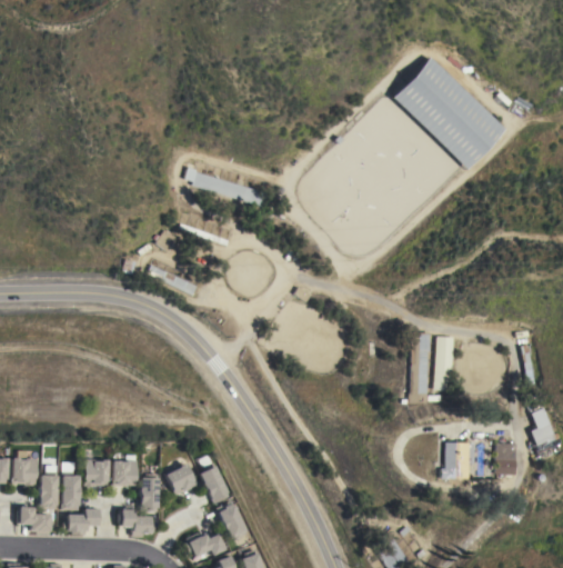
[(508,130),(470,170),(394,99),(433,58),(508,130)]
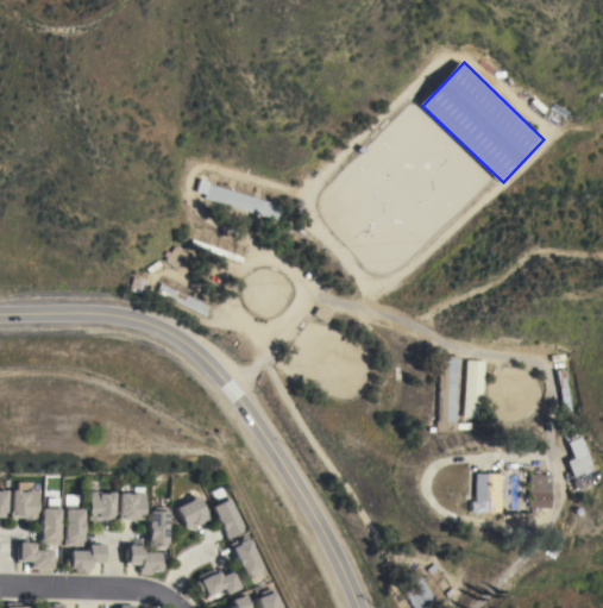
[(206,180),(215,182),(214,186),(297,210),(293,224),(209,199),(211,195),(202,193),(206,180)]
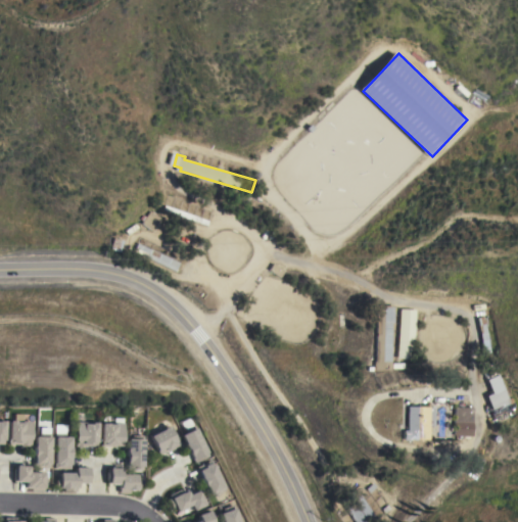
[(169,210),(171,206),(214,222),(212,226),(169,210)]
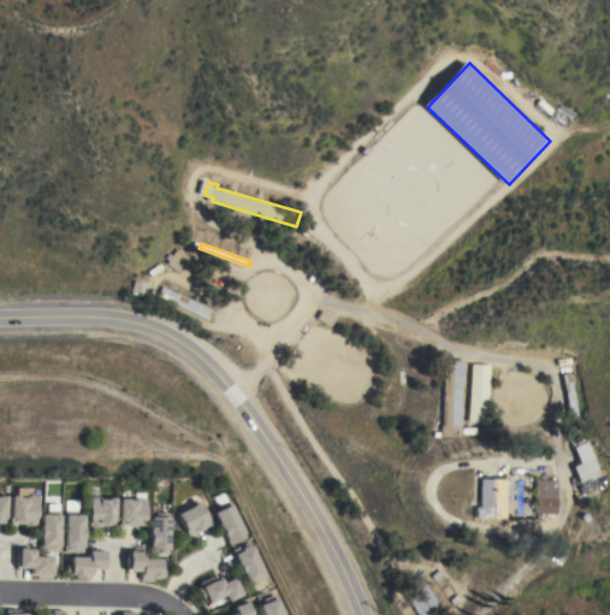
[(183,249),(196,259),(187,273),(172,264),(183,249)]
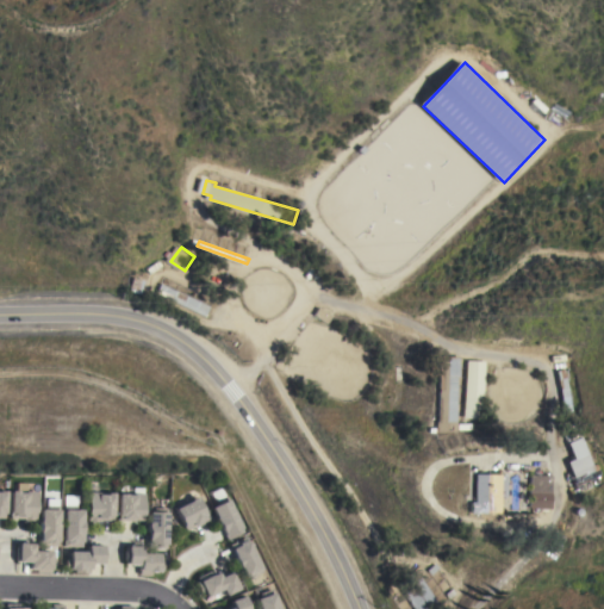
[(161,293),(166,284),(213,308),(209,317),(161,293)]
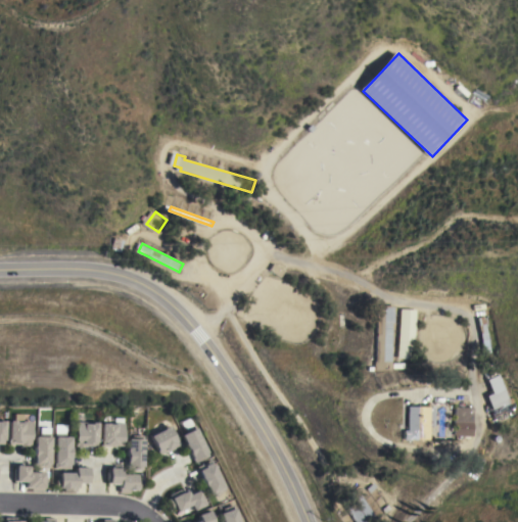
[(380,306),(398,306),(398,323),(397,323),(397,371),(379,371),(379,362),(380,362),(380,306)]
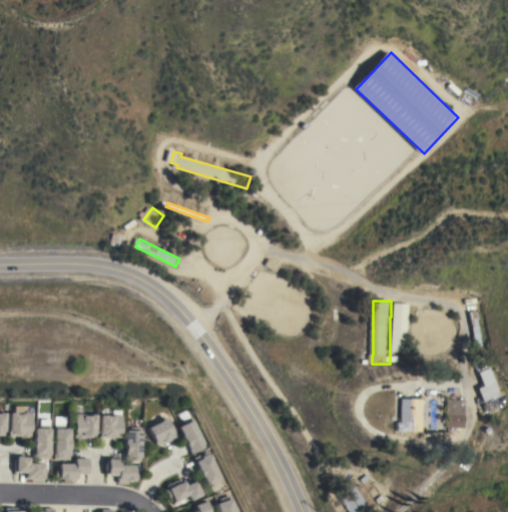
[(398,304),(414,305),(410,354),(394,353),(398,304)]
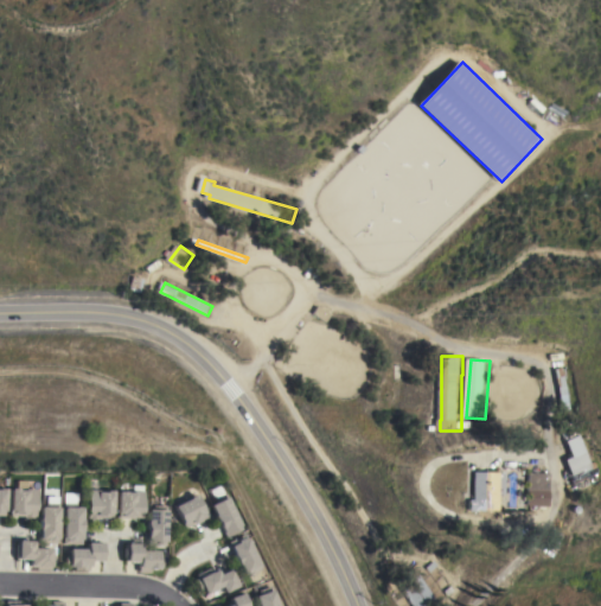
[(577,410),(568,412),(561,370),(569,368),(577,410)]
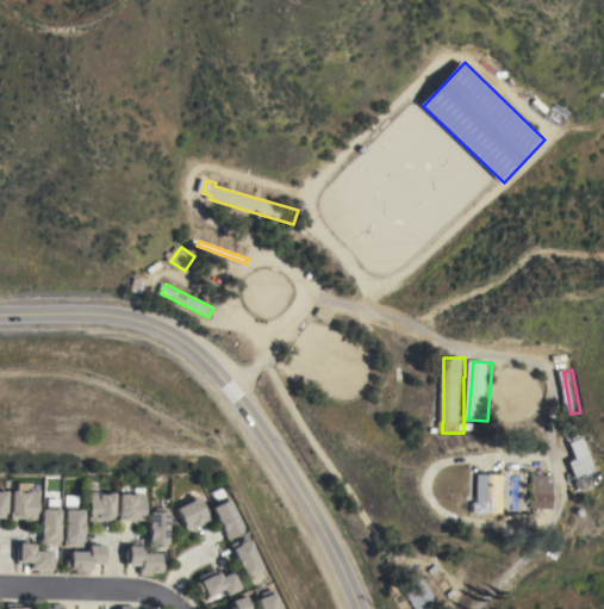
[(601,467),(603,466),(603,478),(583,488),(578,478),(579,478),(573,463),(580,459),(573,445),(587,437),(601,467)]
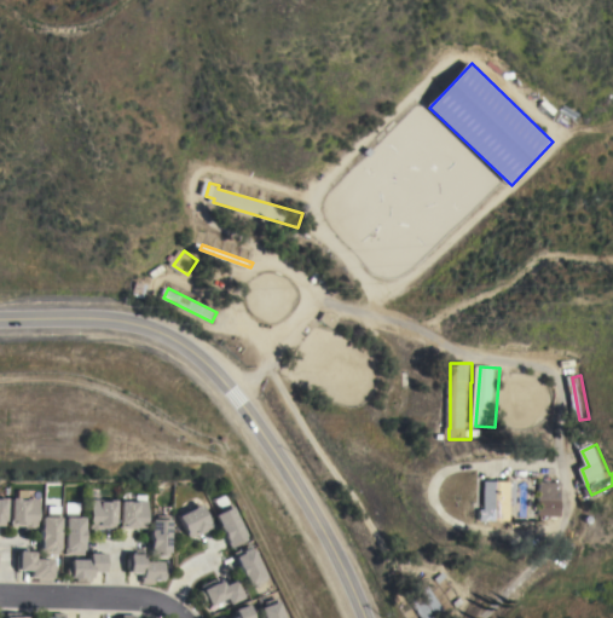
[(513,483),(513,484),(519,484),(519,506),(513,506),(513,521),(481,521),(481,520),(479,520),(479,514),(481,514),(481,510),(486,510),(486,507),(484,507),(484,494),(486,494),(486,483),(513,483)]
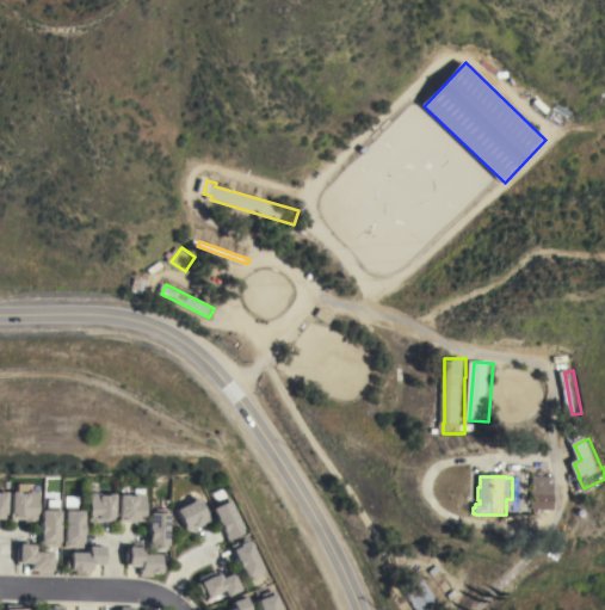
[(557,511),(535,511),(536,478),(557,478),(557,511)]
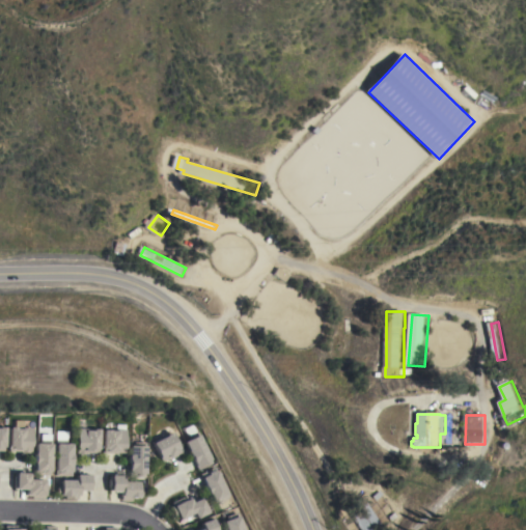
[(12,427),(18,427),(18,421),(27,421),(26,428),(35,428),(35,450),(33,450),(33,454),(25,453),(25,452),(12,452),(12,427)]
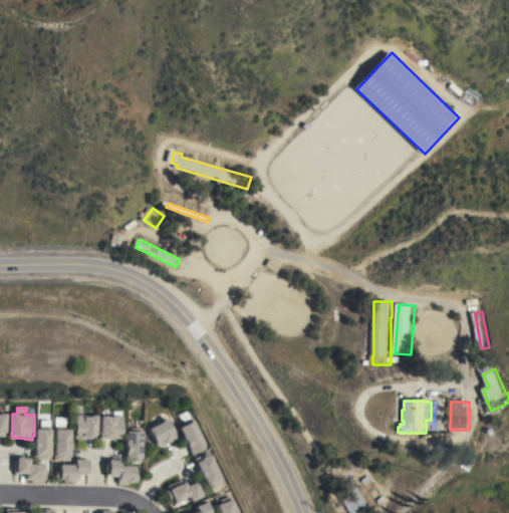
[(103,417),(115,417),(115,412),(124,412),(124,440),(117,440),(103,440),(103,417)]
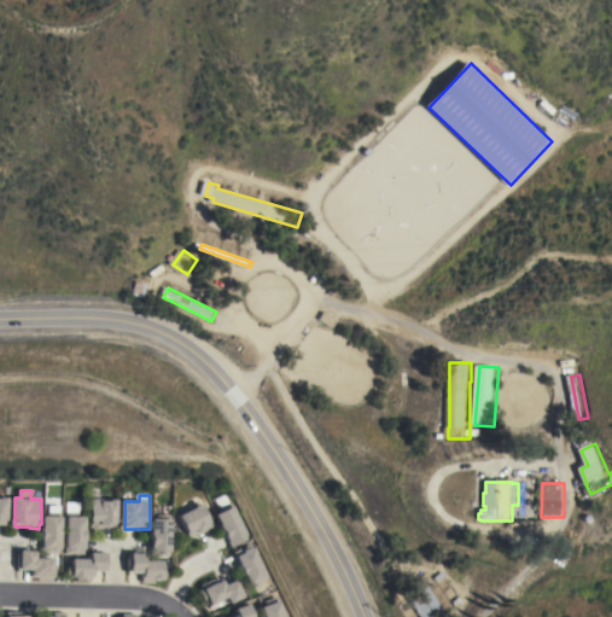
[(0,498),(10,499),(10,521),(9,521),(9,527),(0,525),(0,498)]
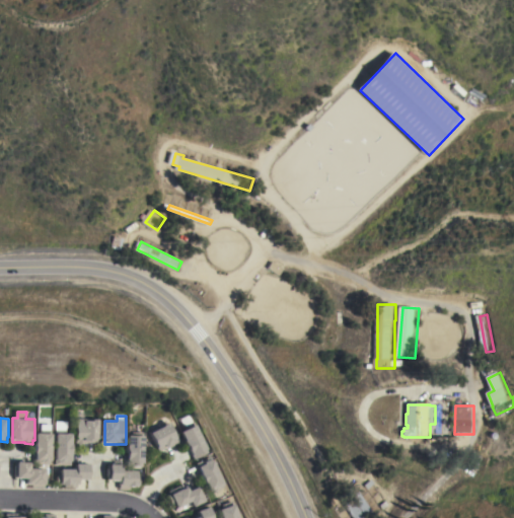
[(99,420),(99,439),(99,443),(86,443),(86,445),(79,445),(79,443),(77,443),(78,420),(99,420)]
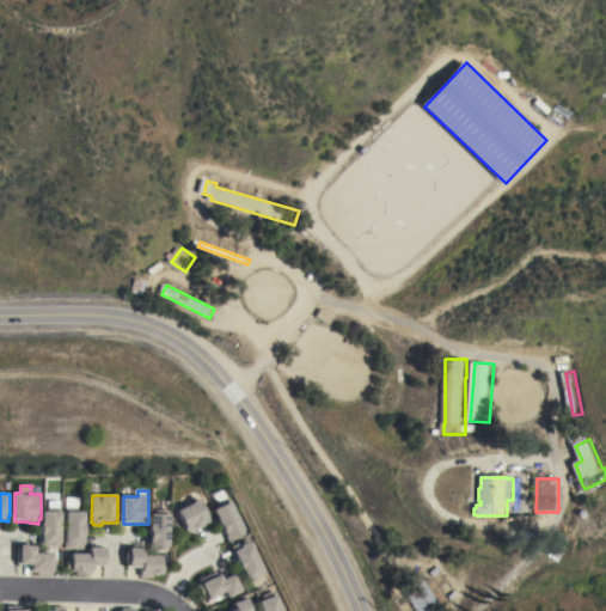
[(199,531),(197,530),(190,533),(179,511),(195,503),(195,502),(202,499),(203,502),(213,524),(199,531)]
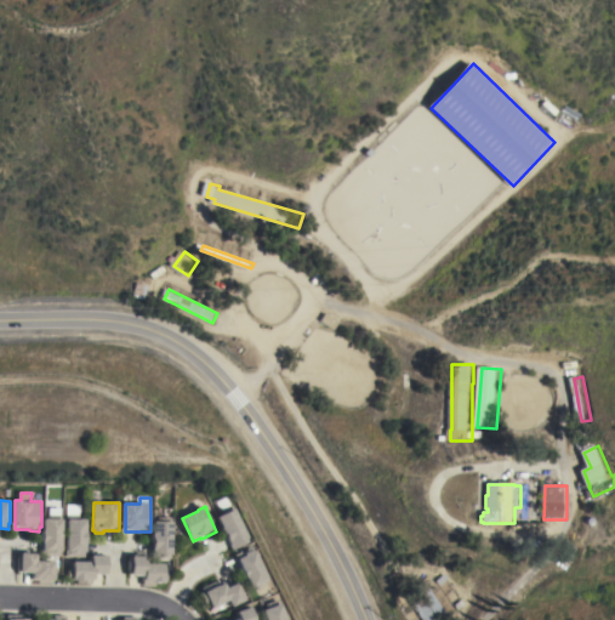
[(252,542),(235,551),(232,544),(226,533),(225,533),(223,529),(225,528),(218,518),(235,510),(252,542)]
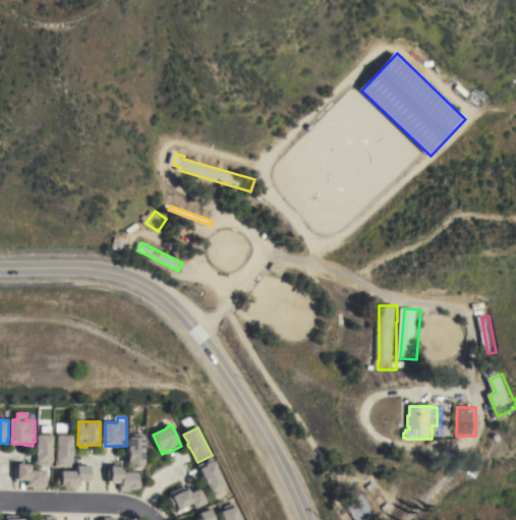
[(135,435),(147,435),(146,470),(129,469),(130,453),(129,453),(129,447),(130,447),(130,439),(134,439),(135,435)]
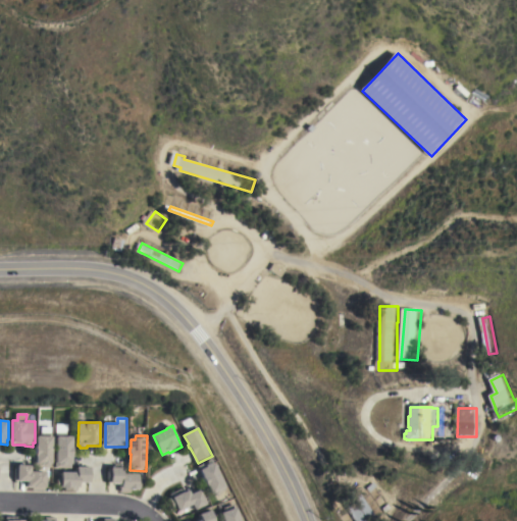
[(54,468),(38,468),(38,457),(38,447),(39,436),(54,437),(54,468)]
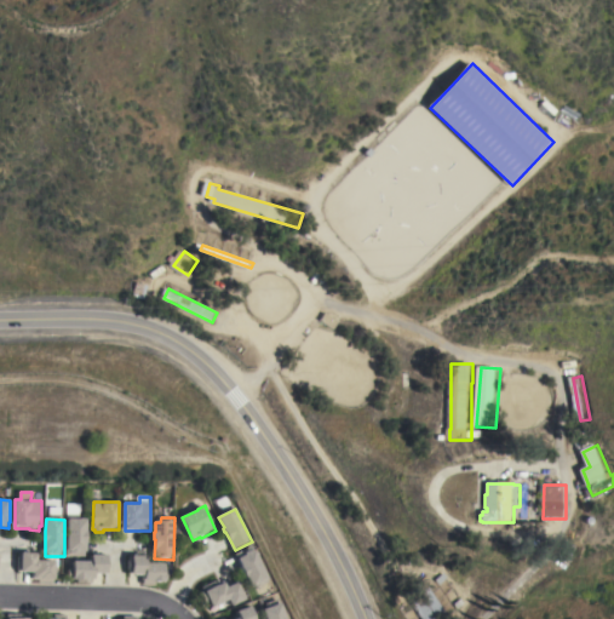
[(87,532),(89,532),(89,544),(87,544),(87,557),(68,557),(69,519),(89,520),(87,532)]
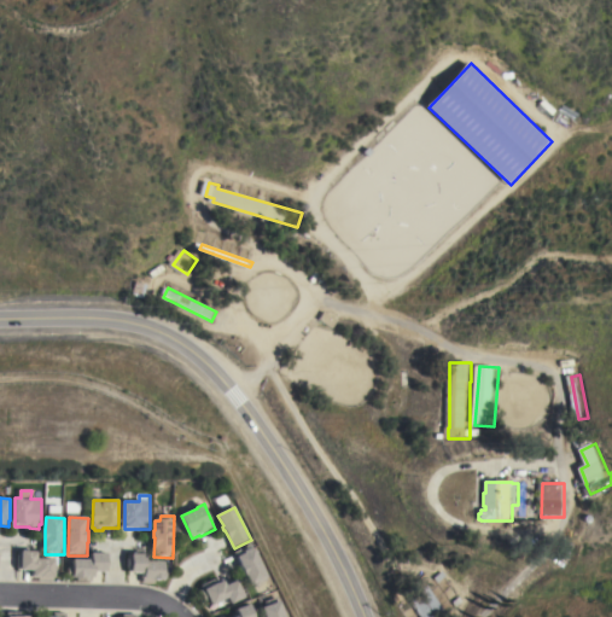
[(260,587),(257,583),(252,586),(248,575),(246,576),(242,565),(243,565),(238,557),(239,557),(238,552),(254,545),(269,577),(272,581),(260,587)]
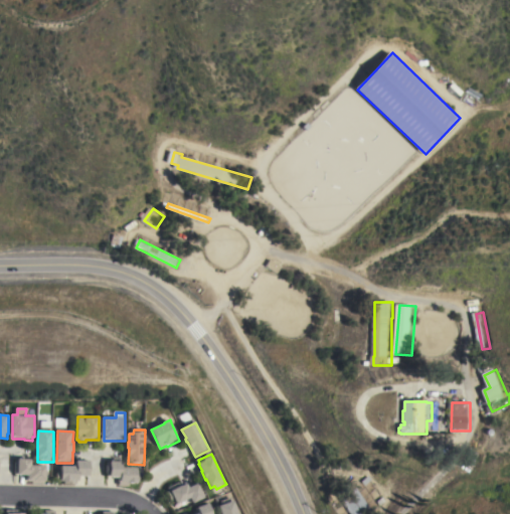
[(34,484),(34,482),(29,482),(29,476),(16,476),(17,460),(32,460),(32,466),(47,467),(47,471),(49,472),(49,473),(50,473),(50,480),(49,480),(49,482),(47,482),(47,485),(34,484)]
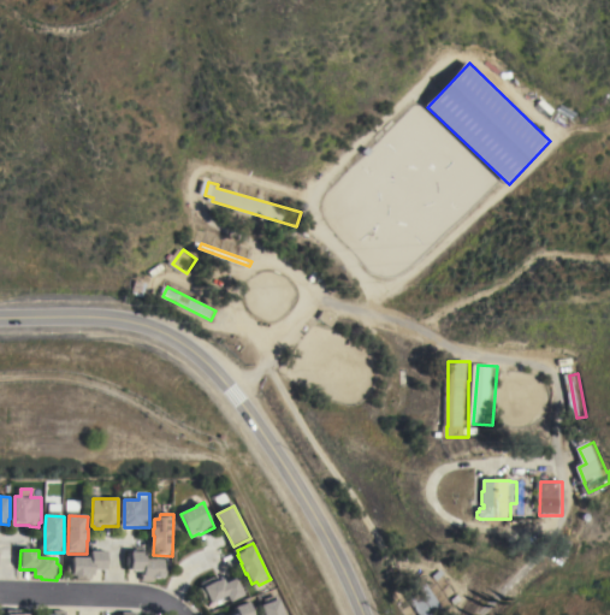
[(81,580),(81,577),(71,577),(71,574),(70,574),(70,566),(72,566),(72,565),(75,565),(75,559),(93,559),(93,551),(110,551),(110,571),(95,571),(95,575),(94,575),(94,580),(81,580)]
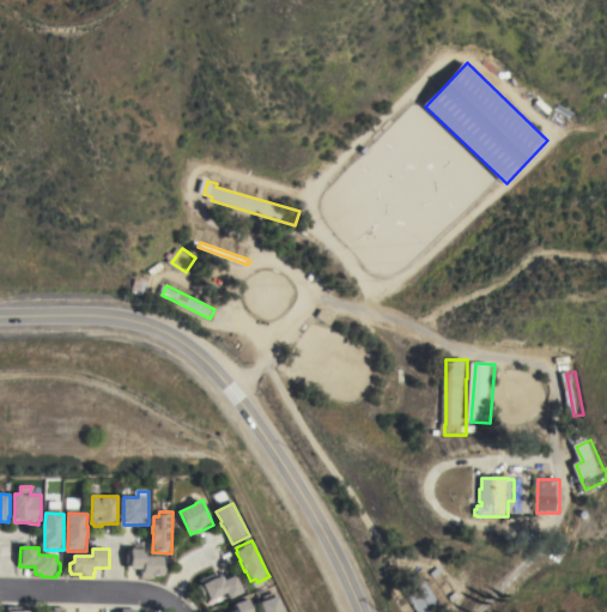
[(144,579),(144,569),(131,568),(132,550),(146,550),(146,557),(164,557),(164,563),(167,563),(167,565),(168,565),(168,574),(167,574),(167,576),(157,576),(157,580),(144,579)]
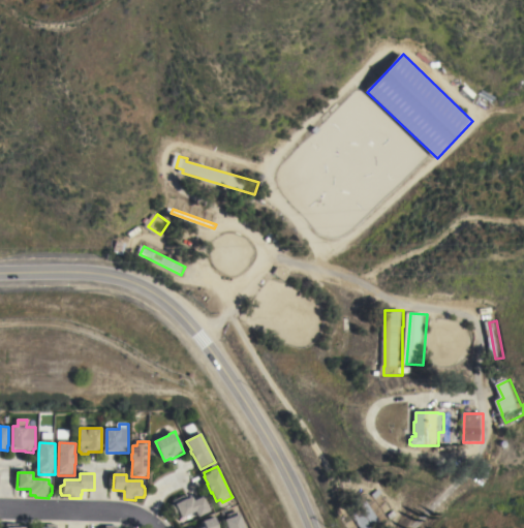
[(362,527),(347,506),(369,491),(374,498),(368,501),(387,527),(362,527)]
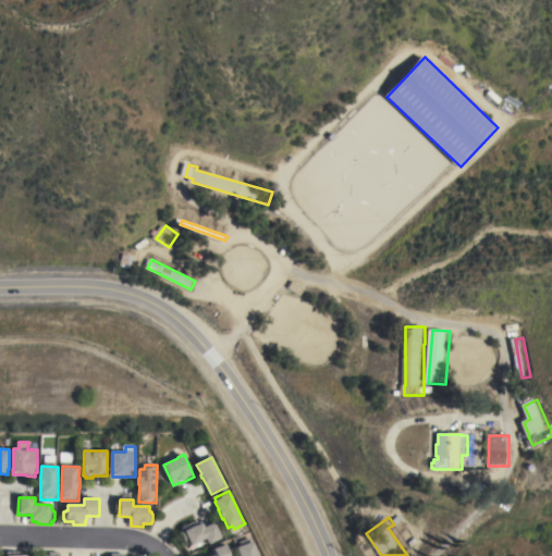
[(224,539),(209,545),(208,543),(206,540),(192,546),(189,542),(188,542),(187,541),(185,542),(183,535),(184,534),(183,532),(185,531),(184,528),(196,522),(197,524),(203,522),(205,528),(217,522),(224,539)]
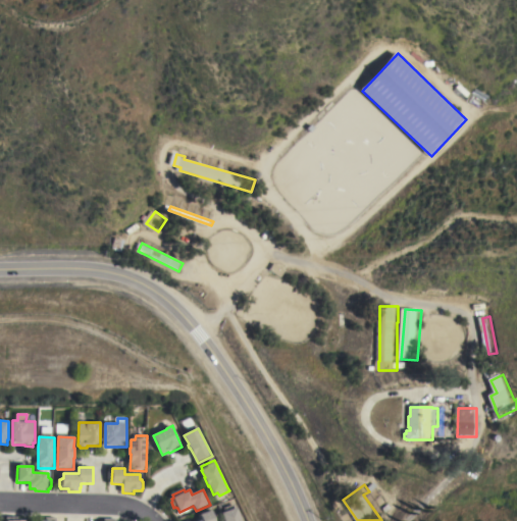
[(225,520),(222,514),(226,512),(225,509),(237,505),(238,509),(237,509),(242,520),(225,520)]
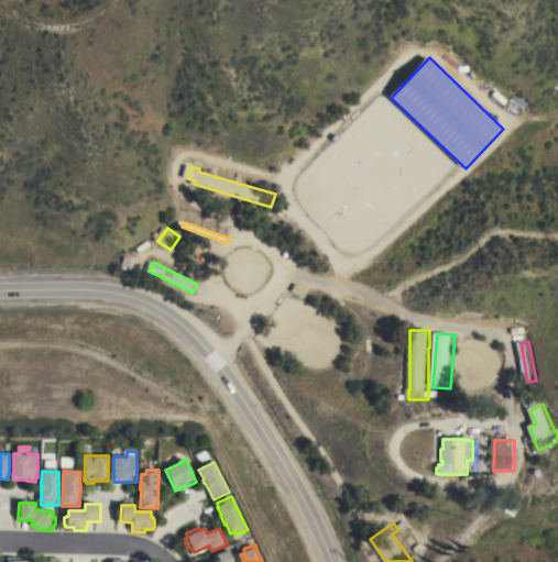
[(219,561),(217,555),(231,550),(236,561),(219,561)]
